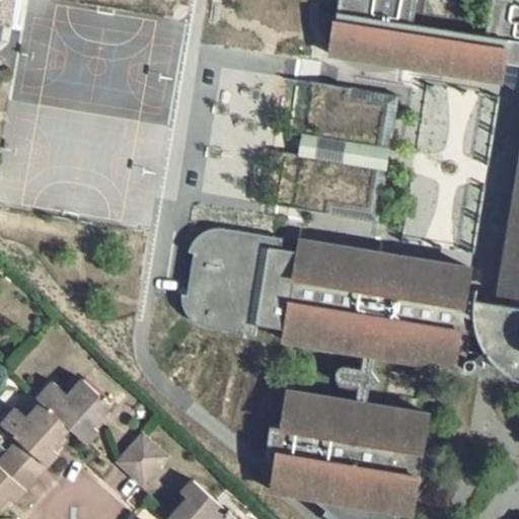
[(338,0),(329,51),(502,80),(505,60),(509,39),(485,34),(413,22),(416,0),(338,0)]
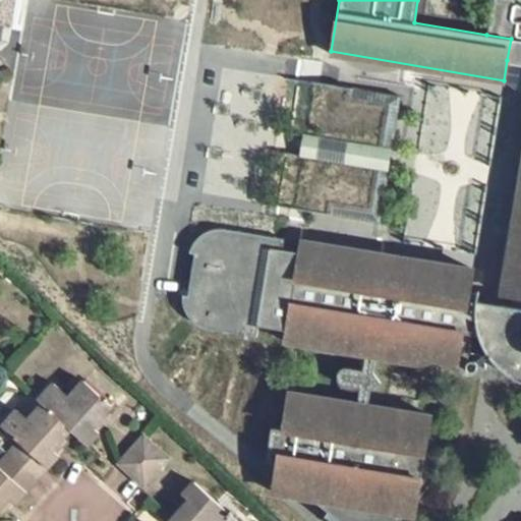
[(520,0),(491,0),(486,35),(511,39),(520,40),(520,0)]
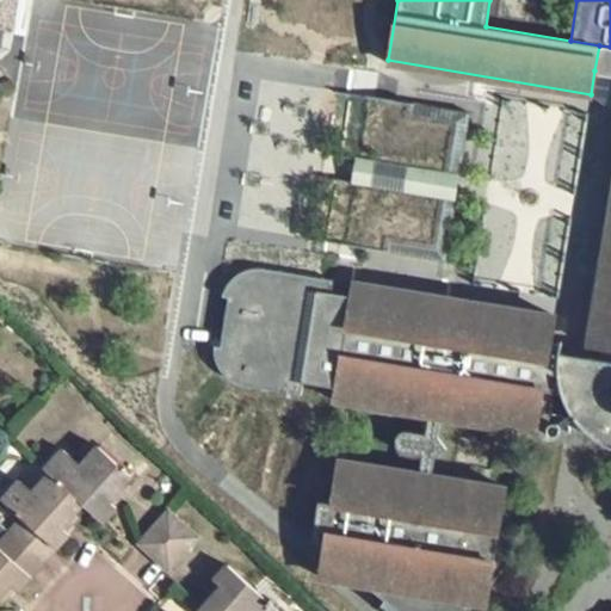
[(469,113),(382,99),(374,162),(356,159),(352,184),(369,186),(358,247),(445,261),(469,113)]
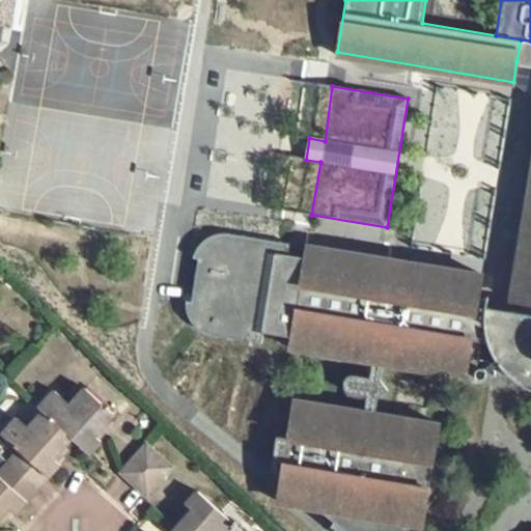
[(431,154),(487,163),(493,133),(437,123),(431,154)]
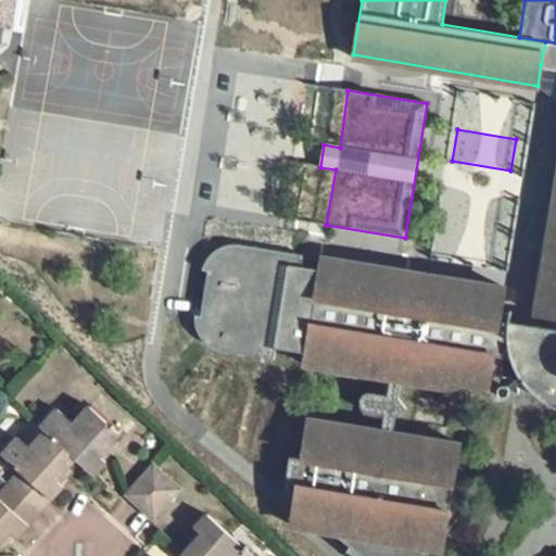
[(555,191),(535,315),(555,318),(555,191)]
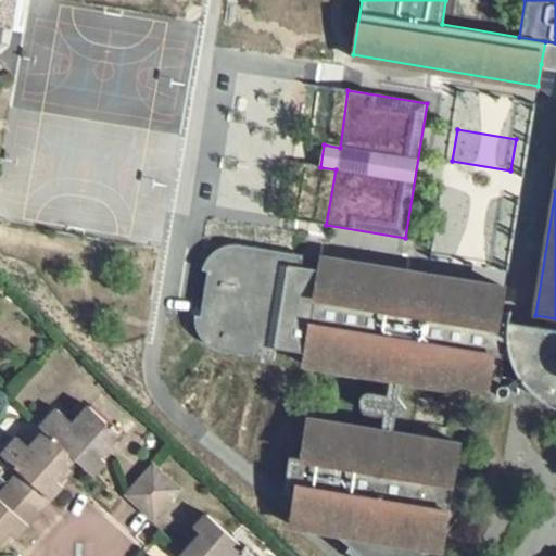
[(276,348),(305,353),(319,270),(301,268),(303,256),(243,247),(230,245),(223,248),(215,251),(210,257),(205,265),(203,270),(209,272),(200,317),(196,316),(196,323),(196,327),(199,335),(204,341),(209,346),(217,350),(223,352),(274,359),(276,348)]
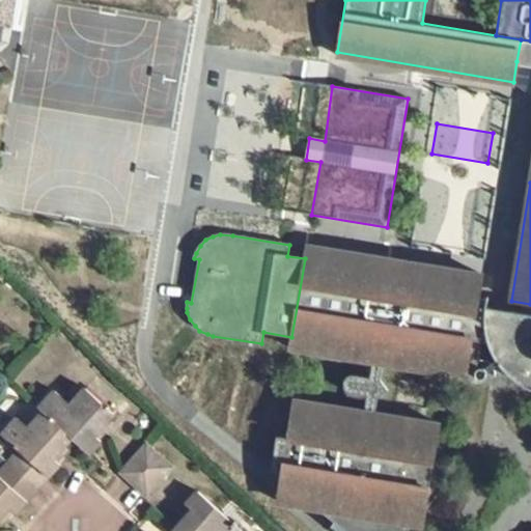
[(483,276),(307,248),(305,258),(291,337),(289,350),(365,362),(367,353),(374,355),(373,363),(384,364),(385,356),(393,357),(391,365),(467,378),(467,376),(473,340),(480,299),(483,276)]
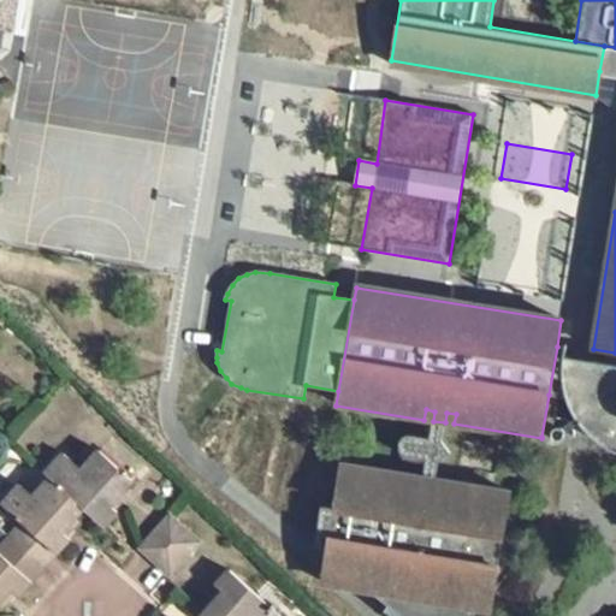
[(567,348),(557,347),(549,395),(558,396),(567,398),(572,409),(580,422),(590,434),(602,443),(614,450),(615,450),(615,366),(604,365),(564,357),(567,348)]
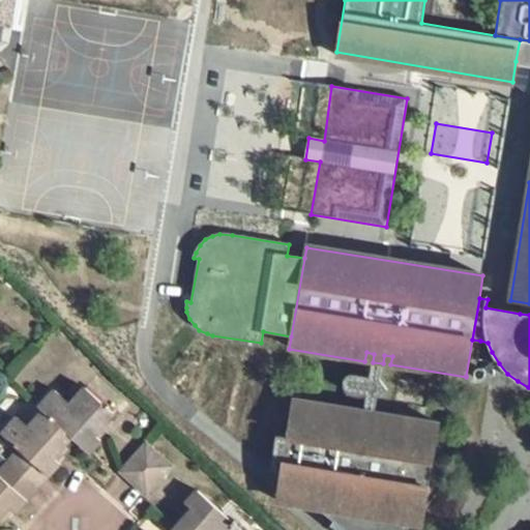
[(480,341),(472,340),(466,376),(467,376),(470,381),(482,387),(490,384),(494,377),(494,371),(489,363),(482,359),(476,360),(480,341)]
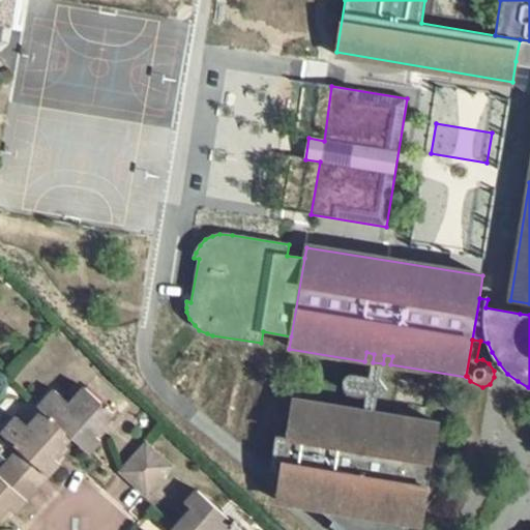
[(383,363),(373,362),(370,379),(350,375),(345,379),(343,384),(345,389),(350,392),(366,395),(364,411),(375,412),(377,398),(387,389),(380,381),(383,363)]
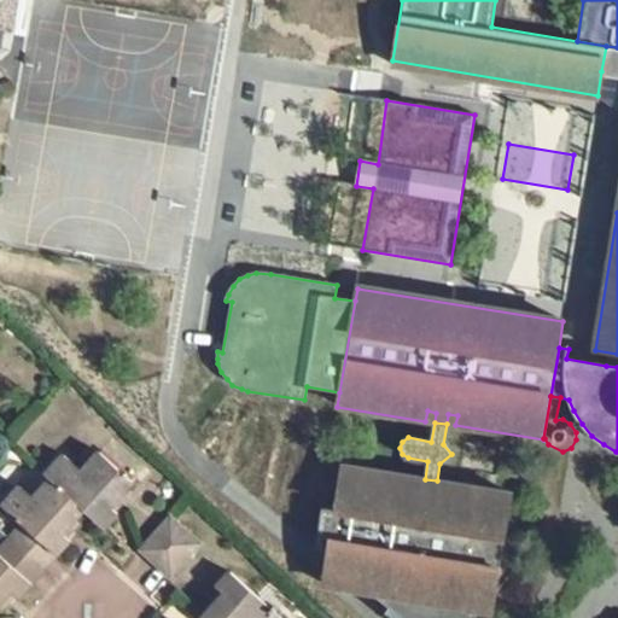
[(64,455),(45,478),(50,482),(83,511),(104,529),(118,513),(111,507),(133,482),(100,453),(82,472),(64,455)]
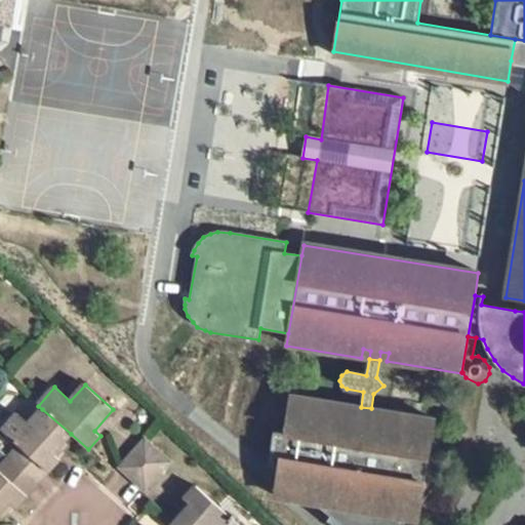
[(269,466),(278,473),(316,503),(331,517),(328,521),(332,524),(403,524),(408,519),(421,502),(429,457),(435,419),(373,409),(372,417),(369,417),(371,408),(361,407),(360,415),(357,415),(359,407),(290,396),(284,434),(274,433),(269,466)]
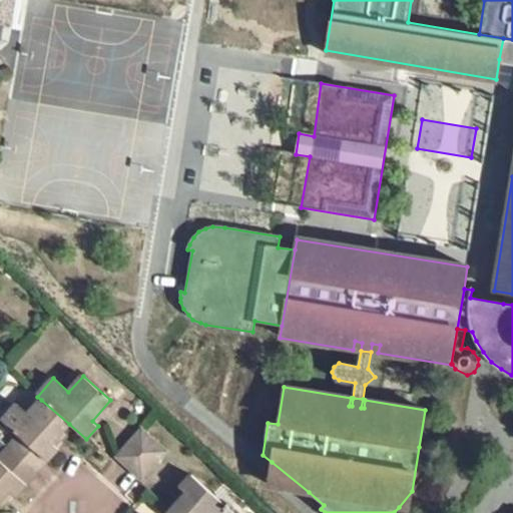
[(16,441),(9,449),(36,473),(58,448),(52,442),(69,424),(41,400),(28,414),(17,405),(1,422),(19,437),(25,442),(22,445),(16,441)]
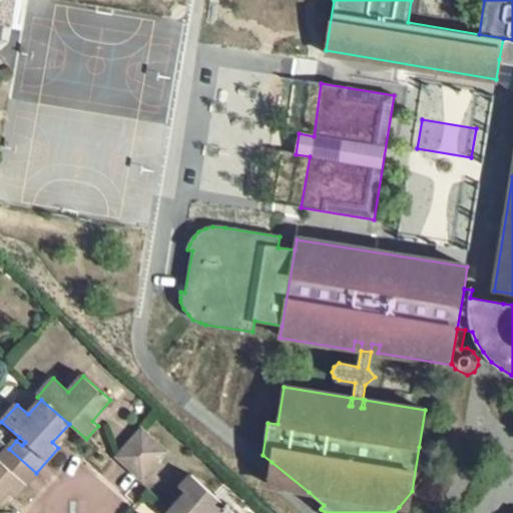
[(141,430),(117,457),(129,468),(153,441),(141,430)]
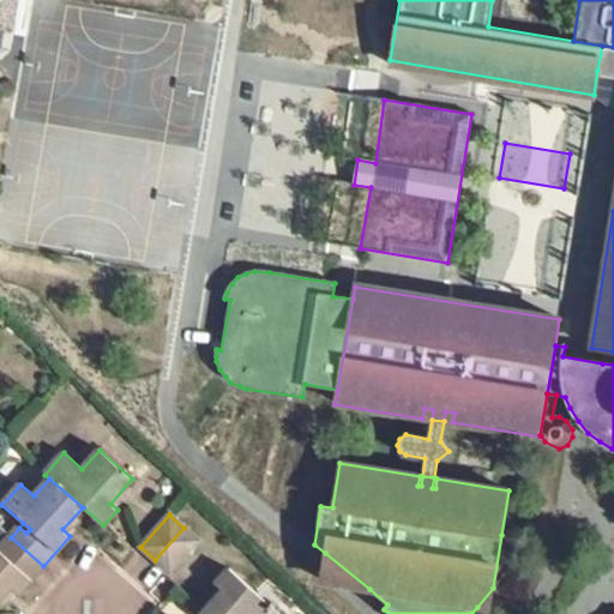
[(23,523),(19,528),(26,533),(30,529),(23,523)]
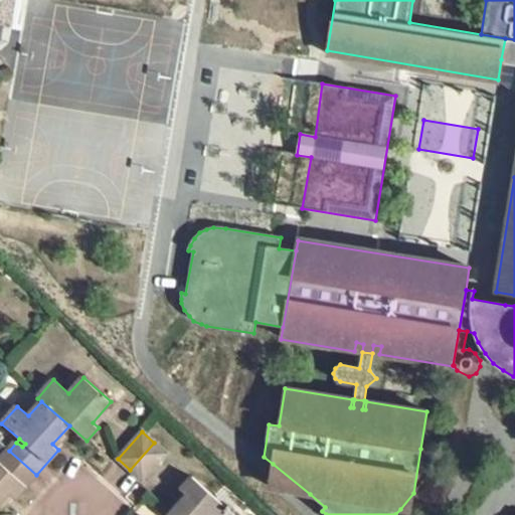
[(154,443),(130,470),(142,481),(167,454),(154,443)]
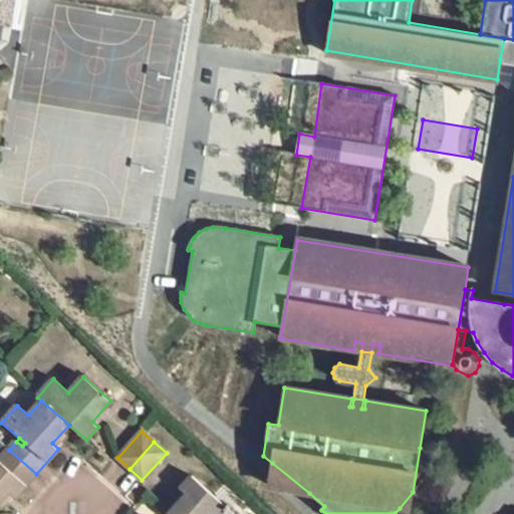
[(0,501),(8,492),(14,498),(36,474),(9,450),(2,457),(8,462),(4,466),(0,462),(0,501)]
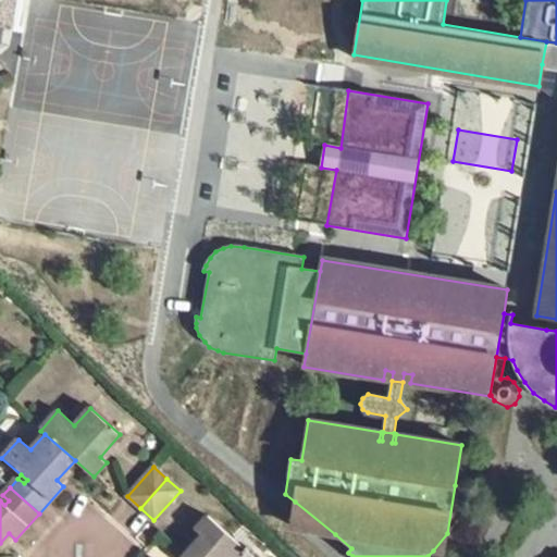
[(335,534),(295,502),(291,528),(335,534)]
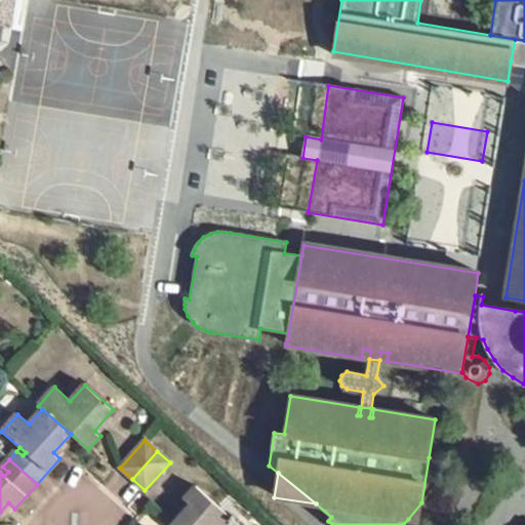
[(239,524),(196,487),(185,500),(190,507),(173,524),(239,524)]
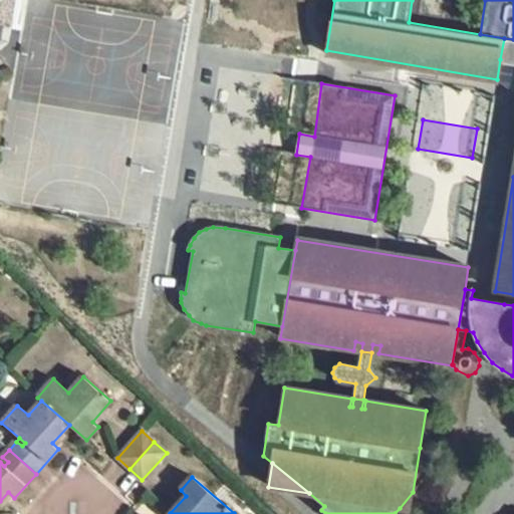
[(410,509),(413,492),(400,508),(410,509)]
